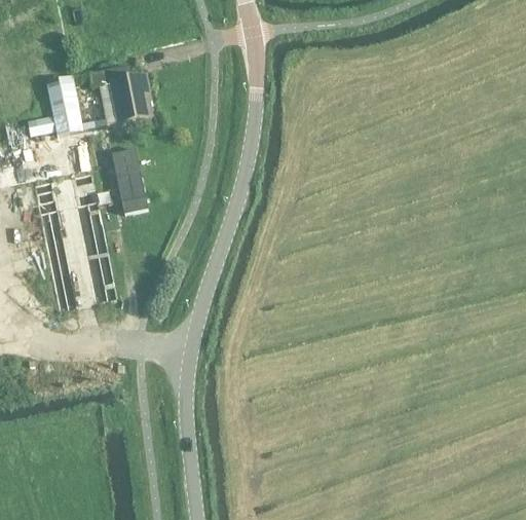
[(132,75),(129,64),(88,71),(91,85),(99,83),(112,81),(111,79),(132,75)]
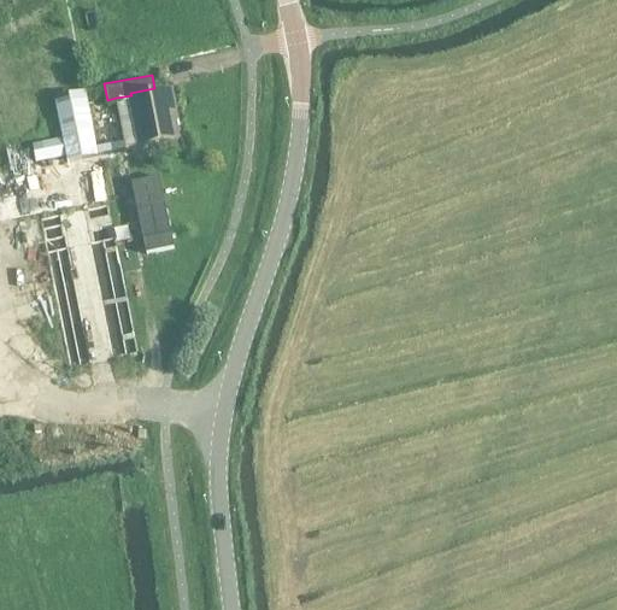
[(168,86),(154,88),(130,93),(131,95),(140,141),(177,134),(168,86)]
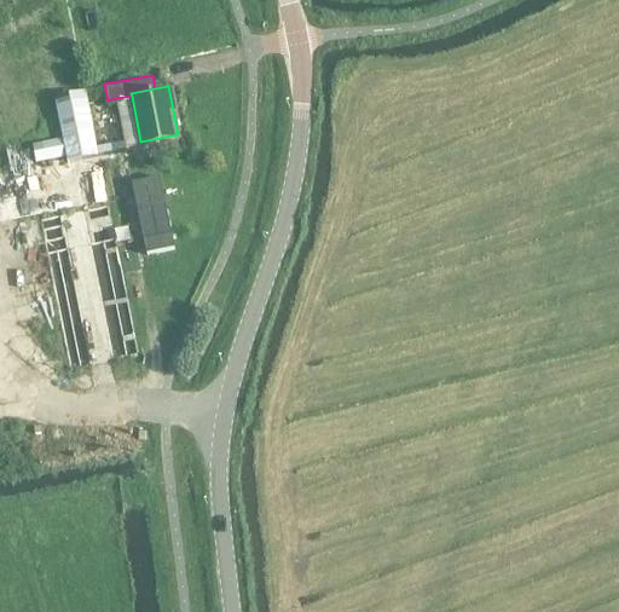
[(98,150),(85,88),(53,94),(67,156),(98,150)]
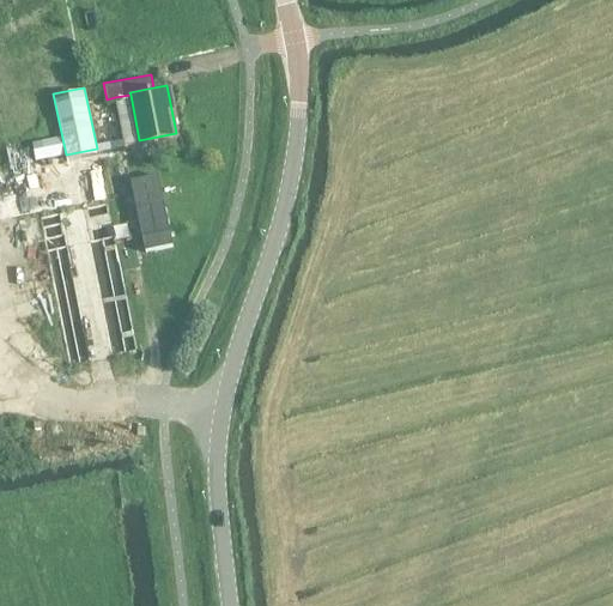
[(131,95),(115,97),(125,144),(139,140),(131,95)]
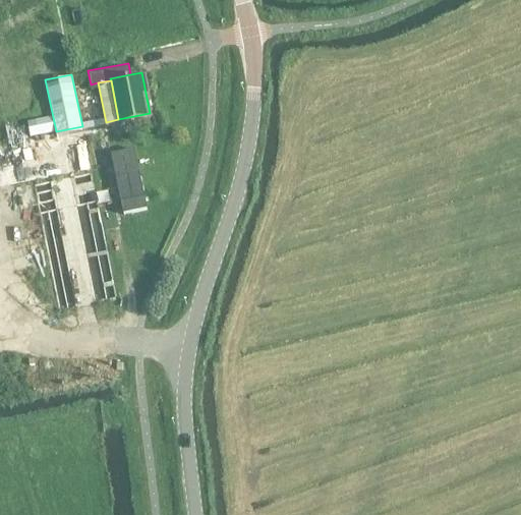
[(134,146),(110,151),(123,211),(147,206),(134,146)]
